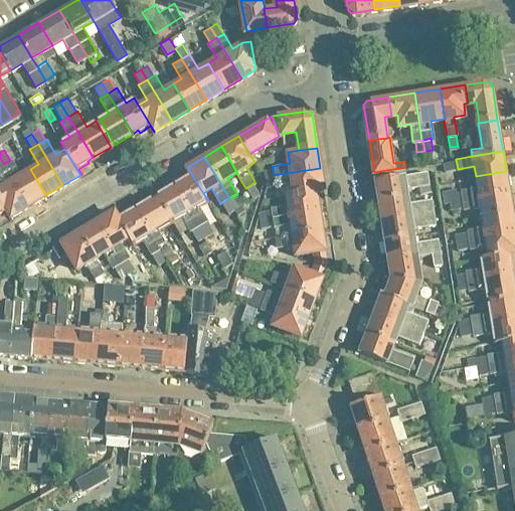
[(45,195),(30,169),(20,175),(11,160),(10,160),(4,164),(28,206),(45,195)]
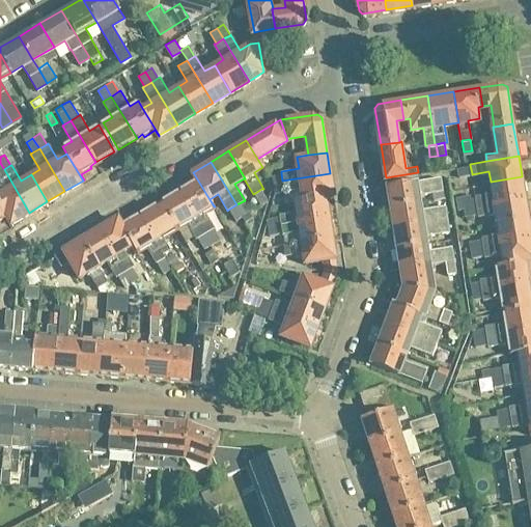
[(472,173),(470,165),(458,167),(459,175),(472,173)]
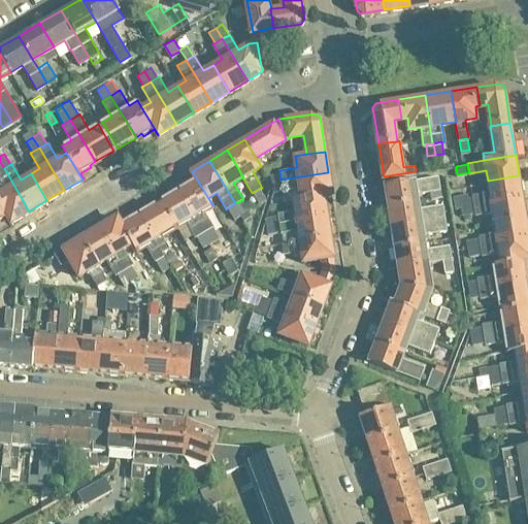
[(4,168),(0,170),(0,182),(4,189),(0,191),(0,202),(11,222),(29,211),(4,168)]
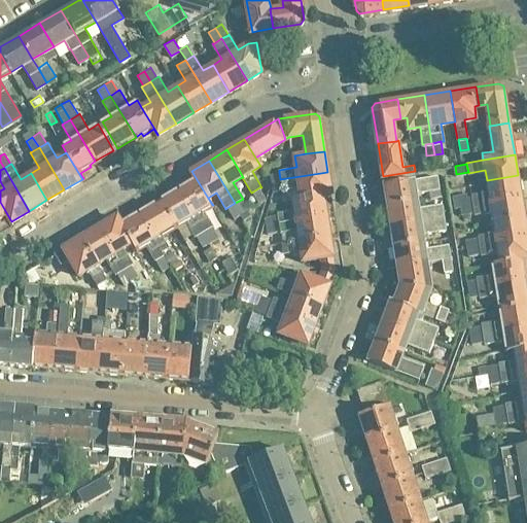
[(212,205),(191,171),(190,171),(194,176),(183,182),(184,185),(178,188),(204,231),(211,227),(212,225),(203,211),(212,205)]
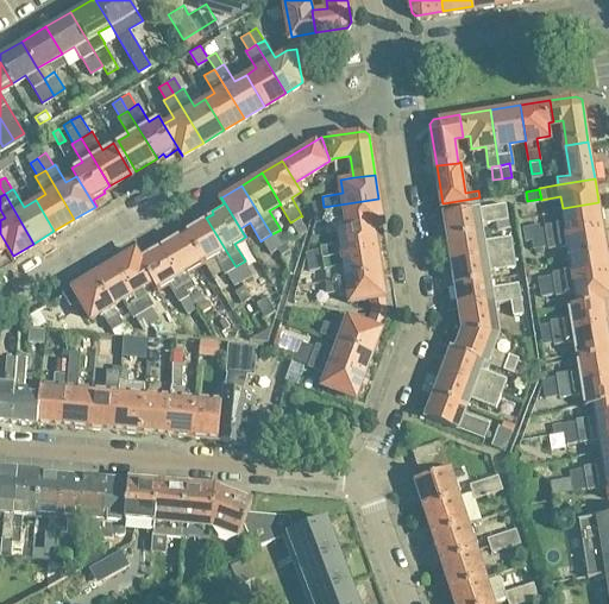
[(313,200),(315,208),(324,207),(322,199),(313,200)]
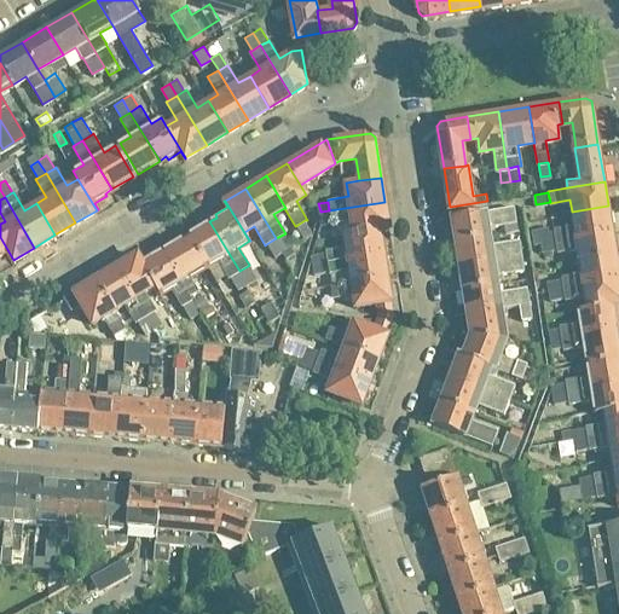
[(389,226),(385,202),(329,210),(331,220),(331,222),(352,219),(354,230),(345,232),(382,226),(389,226)]
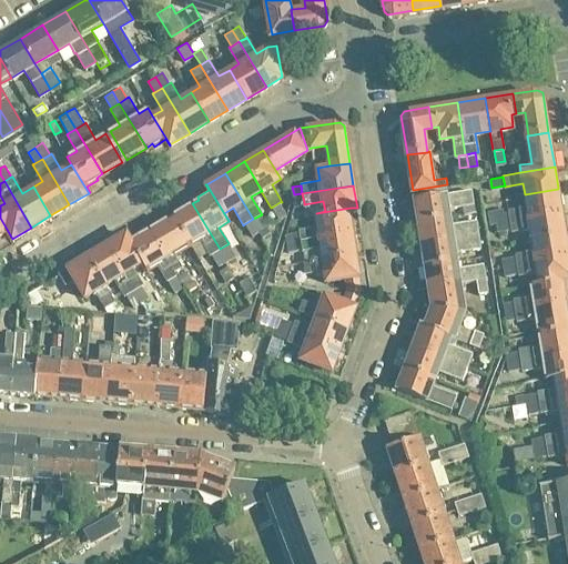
[(448,207),(474,203),(472,189),(414,199),(417,221),(449,215),(448,207)]
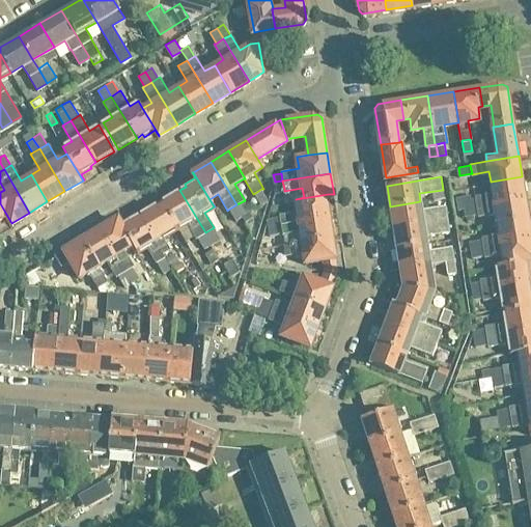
[(526,197),(522,176),(491,182),(493,192),(475,195),(476,196),(476,197),(477,205),(526,197)]
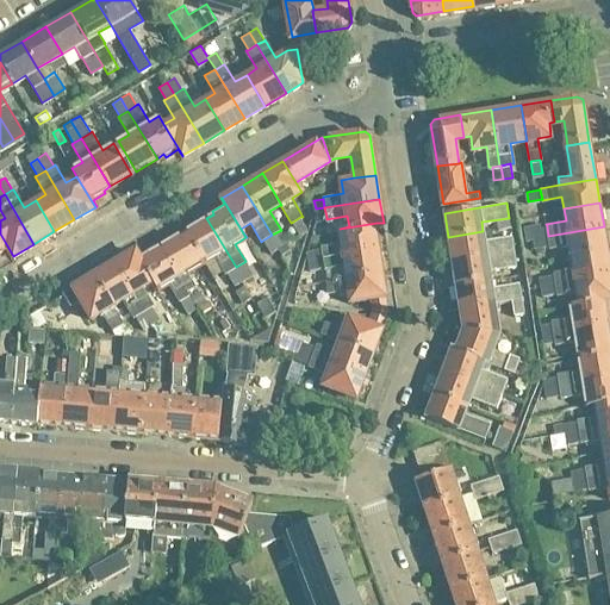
[(327,217),(324,207),(316,209),(317,219),(327,217)]
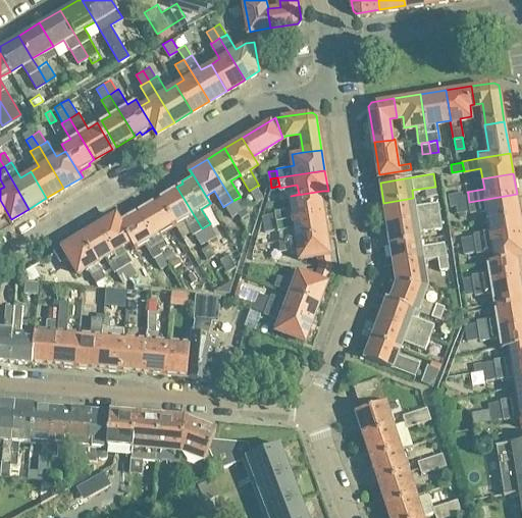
[(264,197),(257,186),(251,190),(257,201),(264,197)]
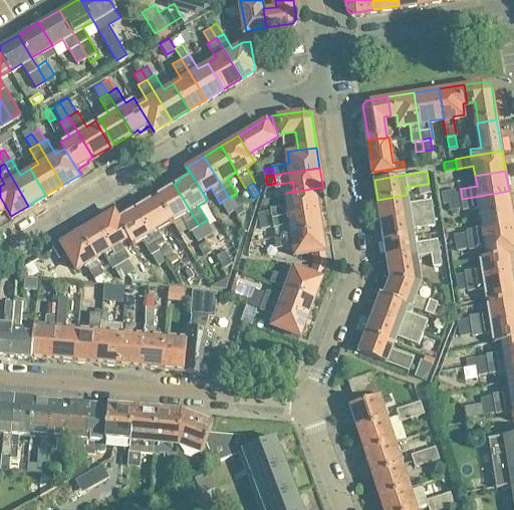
[(199,225),(174,184),(157,195),(172,221),(181,216),(190,231),(192,230),(199,225)]
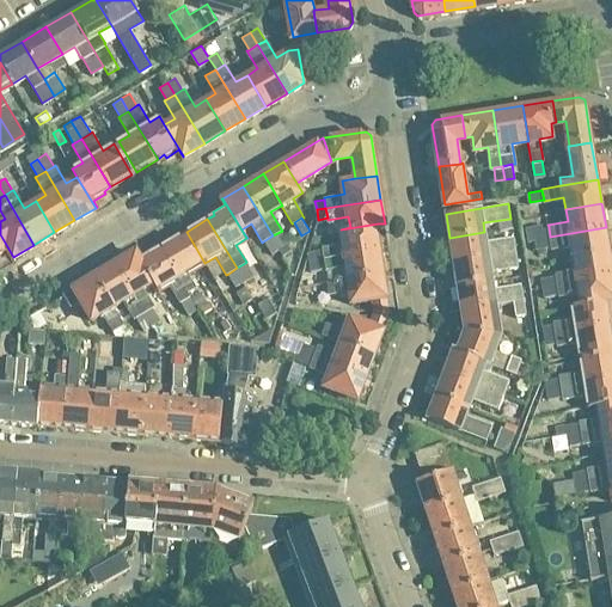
[(550,237),(549,227),(549,226),(544,227),(543,222),(525,225),(526,228),(528,241),(550,237)]
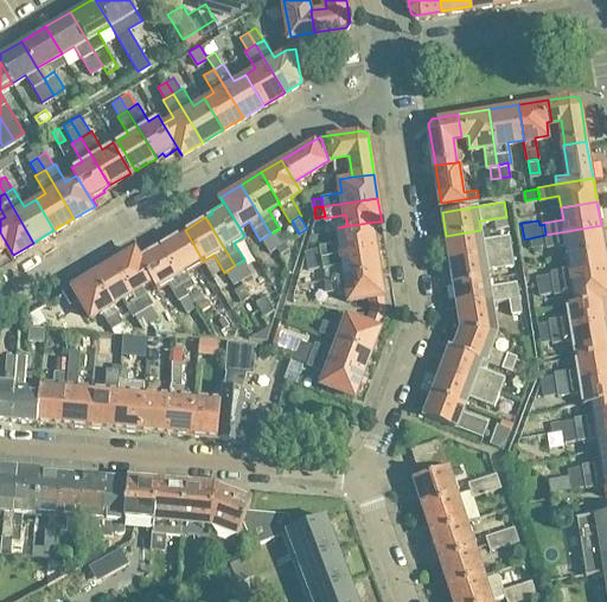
[(375,245),(374,237),(377,237),(375,222),(338,228),(340,239),(320,243),(320,245),(321,255),(375,245)]
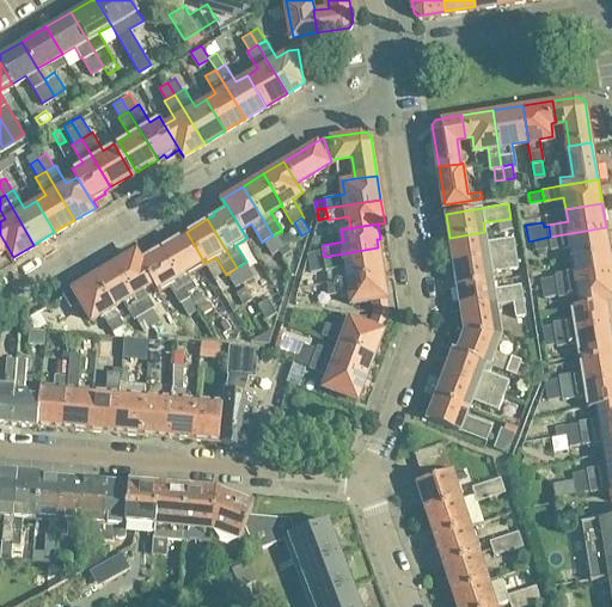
[(610,251),(606,227),(550,237),(552,246),(552,249),(571,245),(574,258),(610,251)]
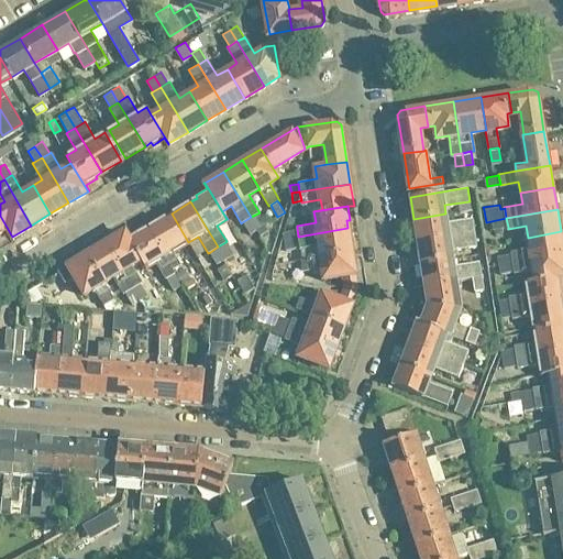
[(257,214),(251,217),(257,228),(264,225),(257,214)]
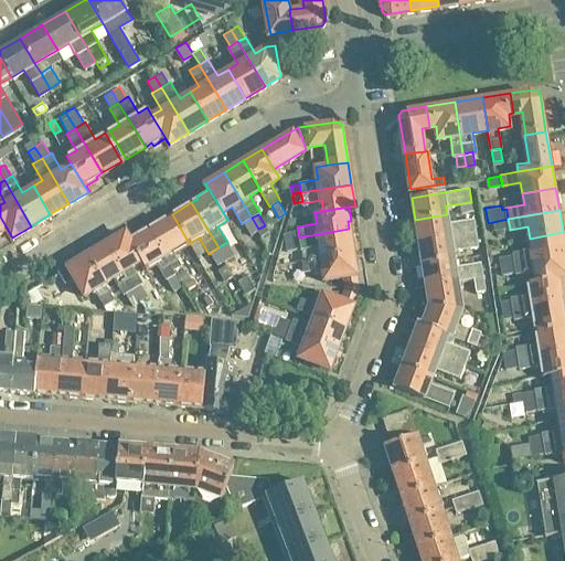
[(476,232),(473,217),(448,221),(447,214),(415,220),(419,241),(476,232)]
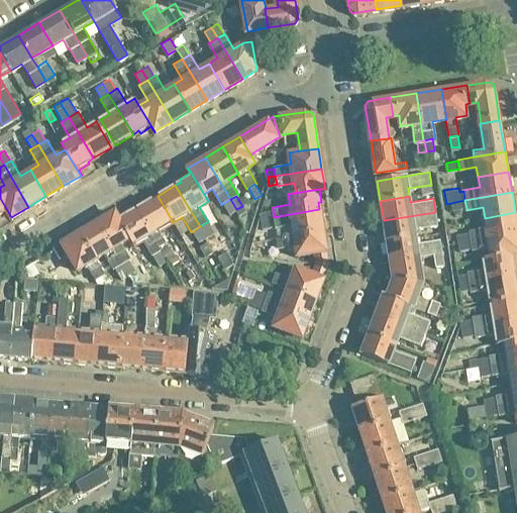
[(11,217),(0,198),(0,216),(7,212),(11,217)]
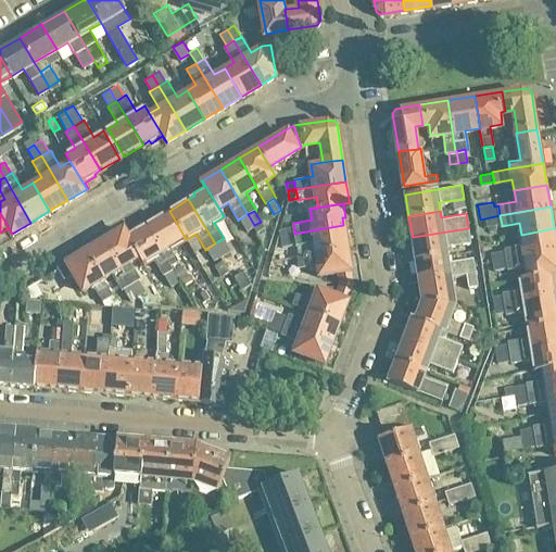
[(182,264),(173,247),(182,241),(165,213),(147,224),(173,270),(181,264),(182,264)]
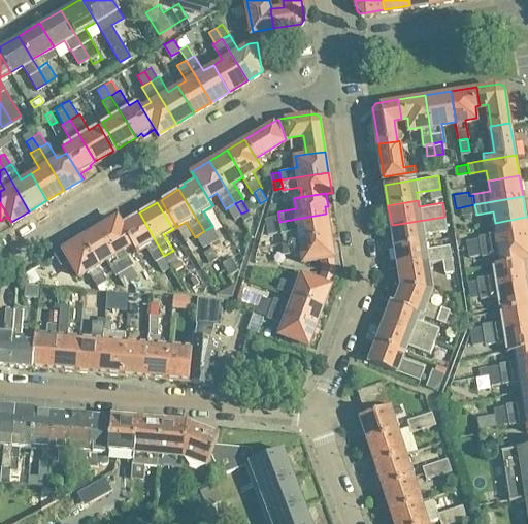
[(233,219),(241,214),(235,203),(227,208),(233,219)]
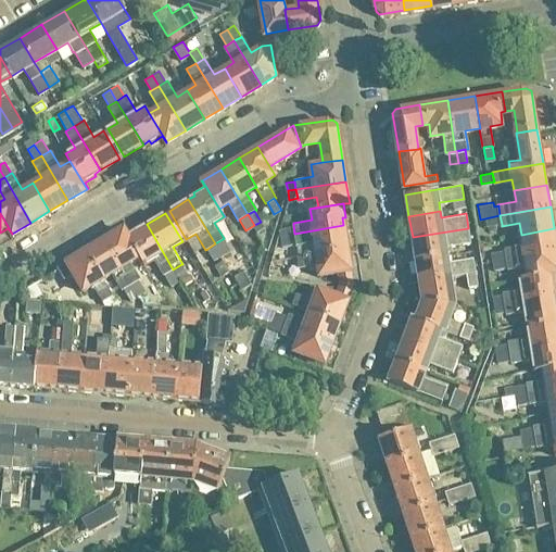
[(502,224),(500,215),(480,220),(482,230),(498,227),(497,225),(502,224)]
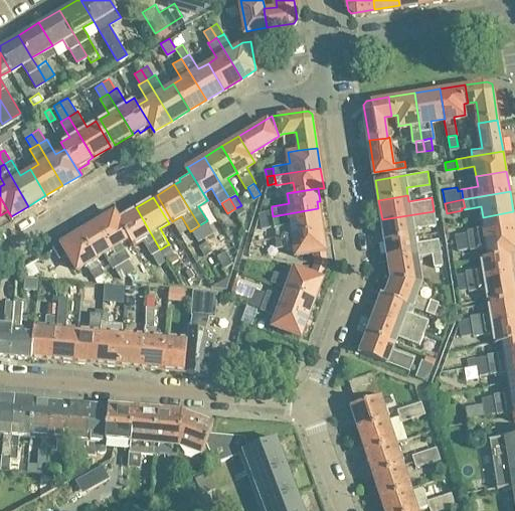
[(160,249),(136,207),(129,211),(128,209),(117,215),(134,244),(142,239),(151,254),(152,253),(159,249),(160,249)]
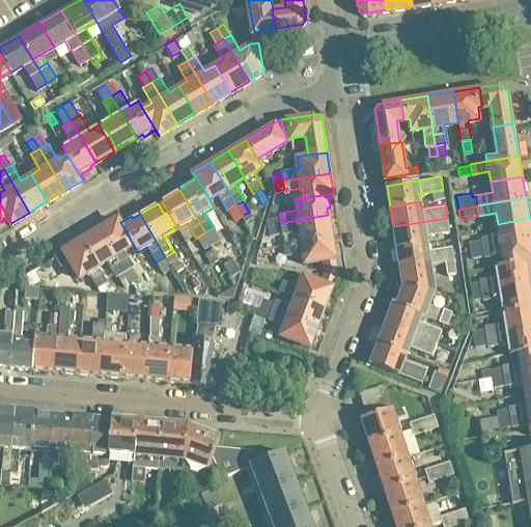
[(269,217),(270,225),(281,223),(280,215),(269,217)]
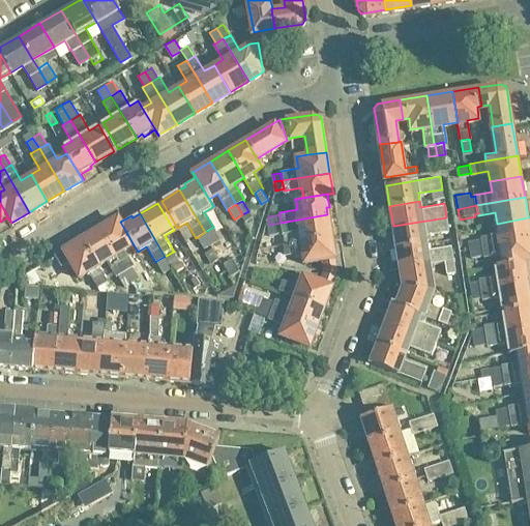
[(331,235),(327,214),(281,223),(283,231),(283,233),(300,230),(302,239),(302,240),(331,235)]
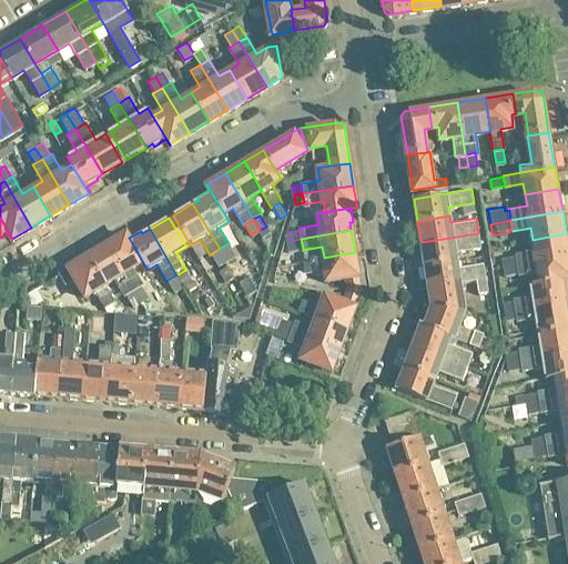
[(148,270),(129,238),(125,233),(107,244),(133,291),(141,286),(142,285),(132,269),(142,262),(146,270),(148,270)]
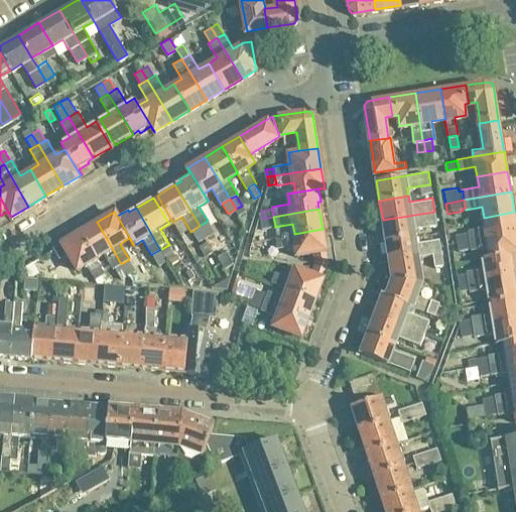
[(414,228),(437,224),(434,212),(383,220),(386,240),(415,235),(414,228)]
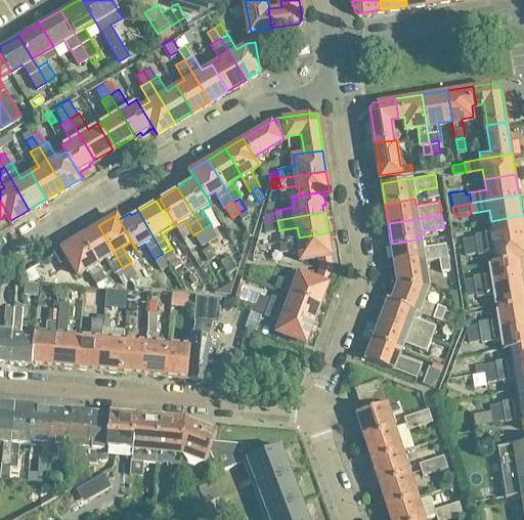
[(523,235),(523,227),(522,215),(491,221),(492,229),(476,232),(476,234),(478,243),(478,244),(523,235)]
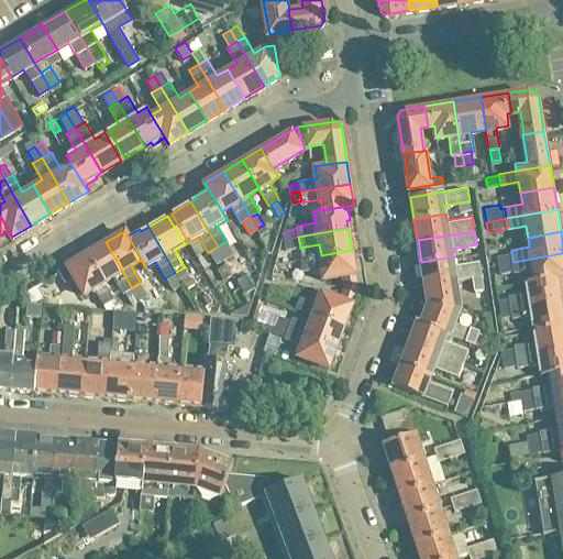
[(300,245),(298,237),(286,239),(287,248),(300,245)]
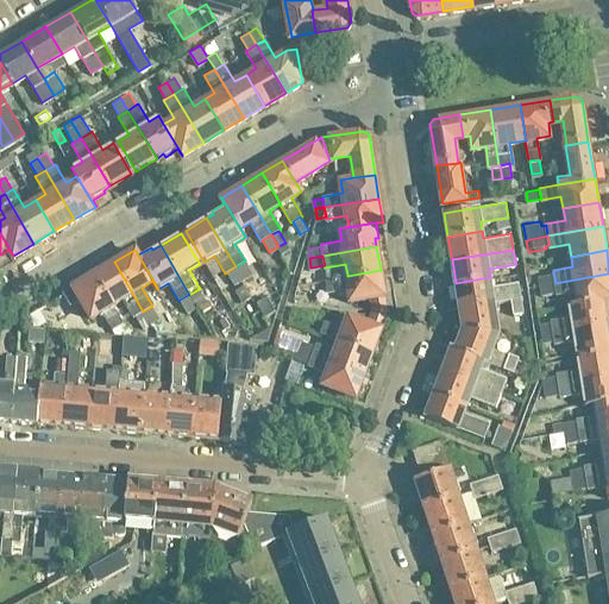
[(143,312),(114,262),(93,275),(112,306),(123,300),(133,318),(135,316),(143,312)]
